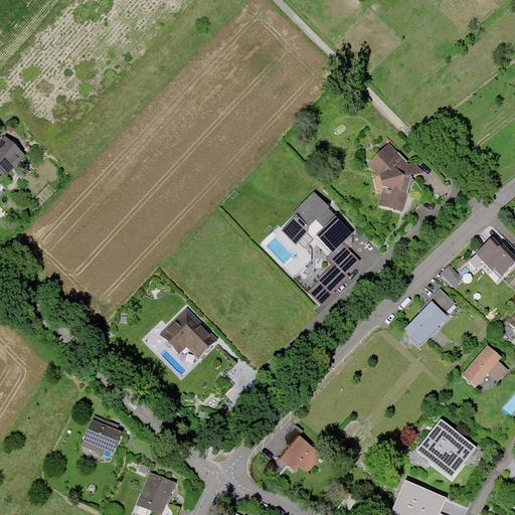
[(0,182),(25,156),(5,137),(0,142),(0,182)]
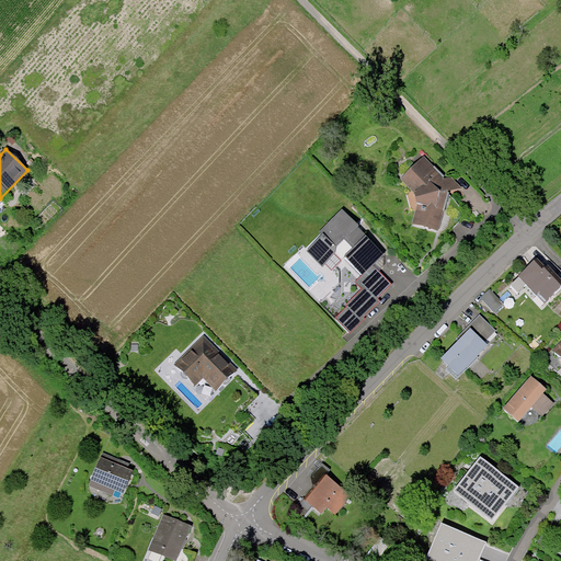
[(402,179),(416,193),(420,204),(414,224),(439,230),(450,191),(461,187),(453,176),(446,179),(425,157),(402,179)]
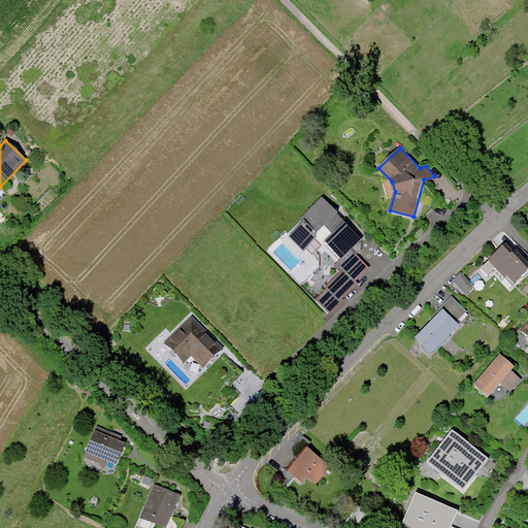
[(340,215),(325,199),(289,235),(314,259),(327,245),(341,260),(335,266),(342,273),(326,289),(329,291),(318,302),(331,315),(343,301),(342,300),(358,285),(356,283),(368,270),(353,255),(364,242),(337,217),(340,215)]
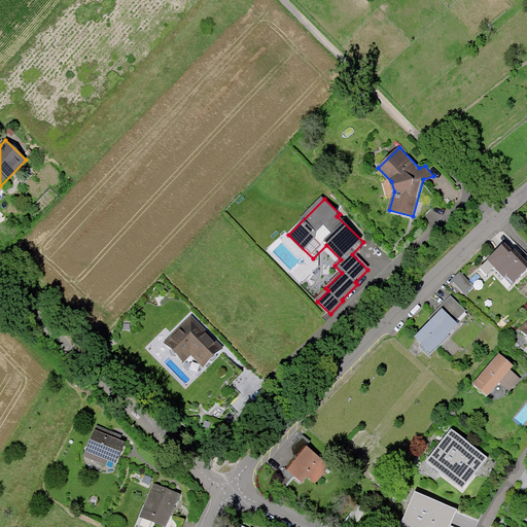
[(490,256),(477,269),(486,279),(495,270),(505,280),(507,278),(515,285),(526,272),(526,261),(516,251),(514,253),(505,245),(492,257),(490,256)]
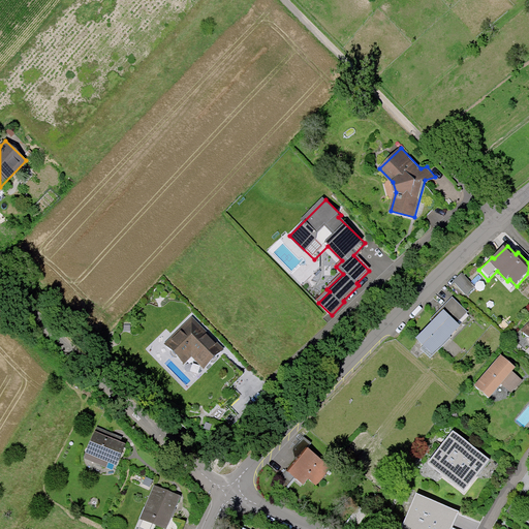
[(463,272),(454,281),(467,294),(476,285),(463,272)]
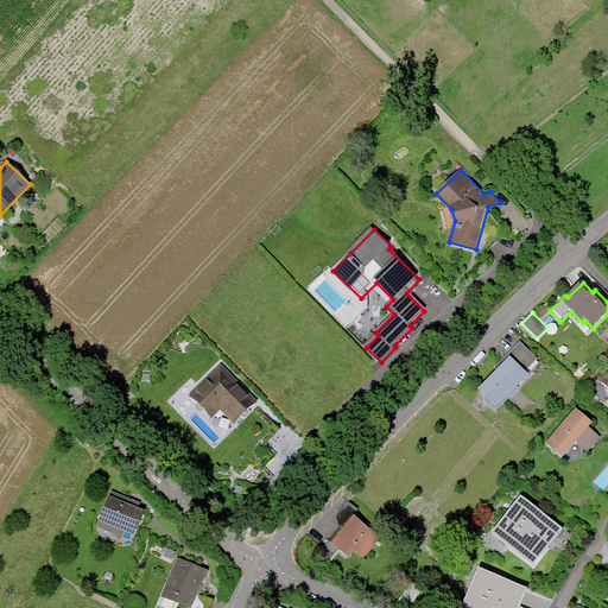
[(539,358),(521,341),(496,367),(500,371),(481,390),(499,406),(530,374),(526,371),(539,358)]
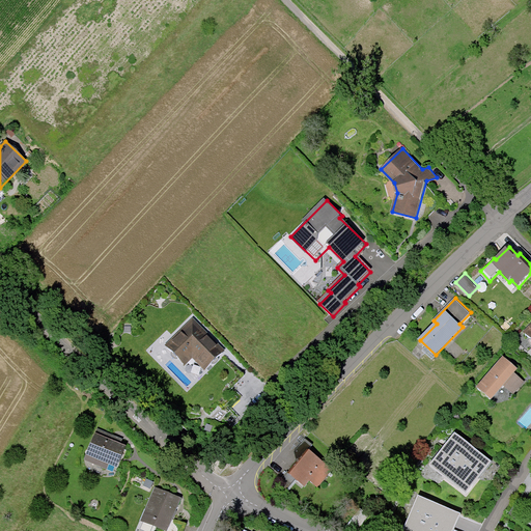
[(225,351),(194,318),(167,345),(186,364),(193,357),(206,370),(225,351)]
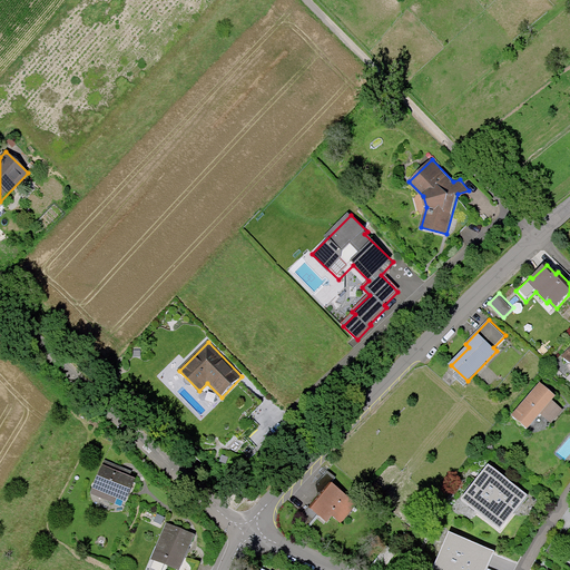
[(542,384),(513,416),(529,430),(558,397),(542,384)]
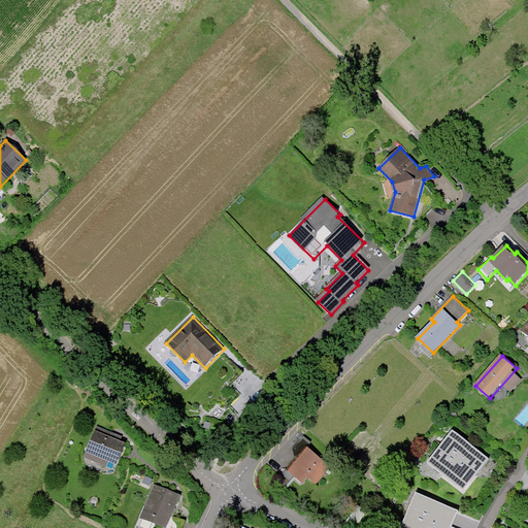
[(452,429),(428,461),(463,488),(488,457),(452,429)]
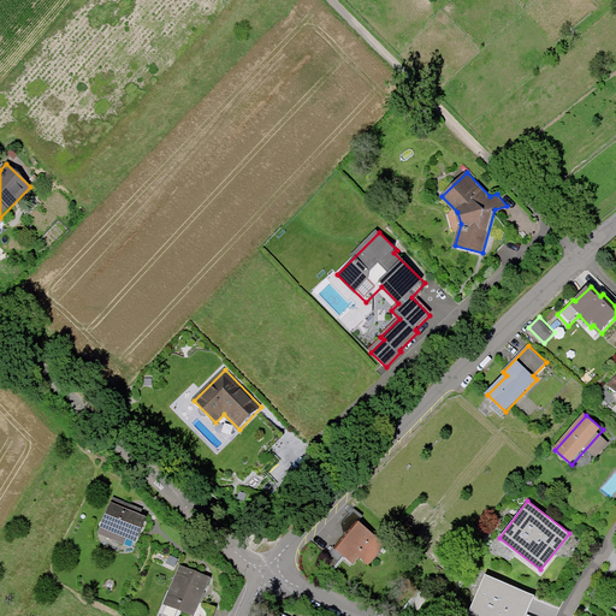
[(100,527),(136,542),(146,516),(110,502),(100,527)]
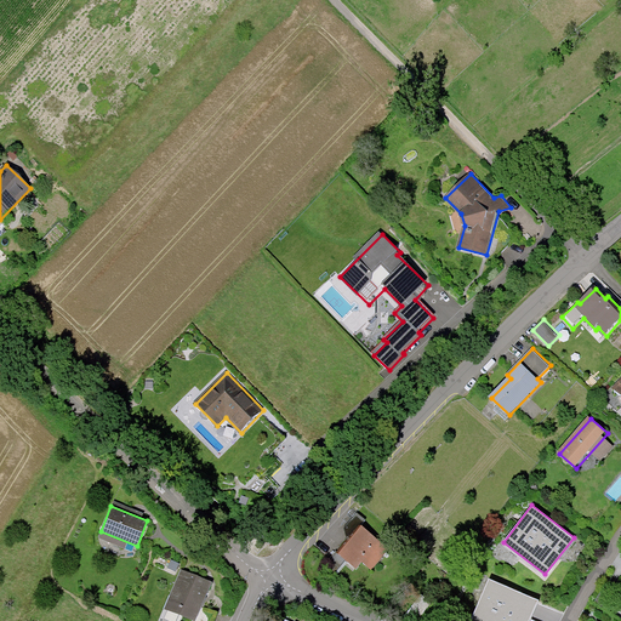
[(371,568),(387,548),(363,528),(341,554),(337,552),(332,559),(331,565),(334,570),(336,573),(347,559),(358,569),(364,562),(371,568)]
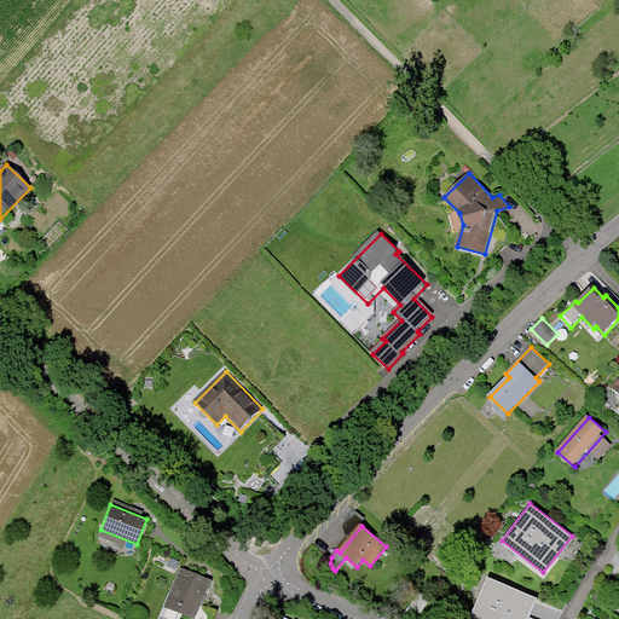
[(180,567),(163,606),(194,618),(210,580),(180,567)]
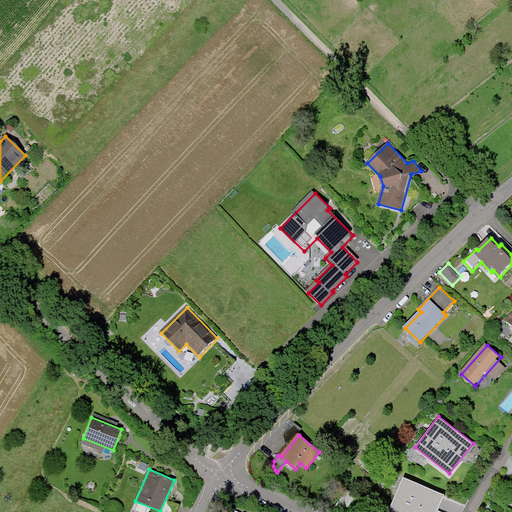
[(436,511),(444,494),(403,477),(388,511),(387,511),(436,511)]
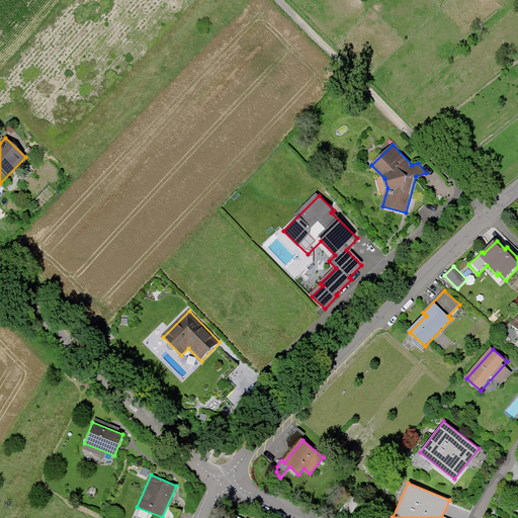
[(507,487),(497,503),(504,509),(515,493),(507,487)]
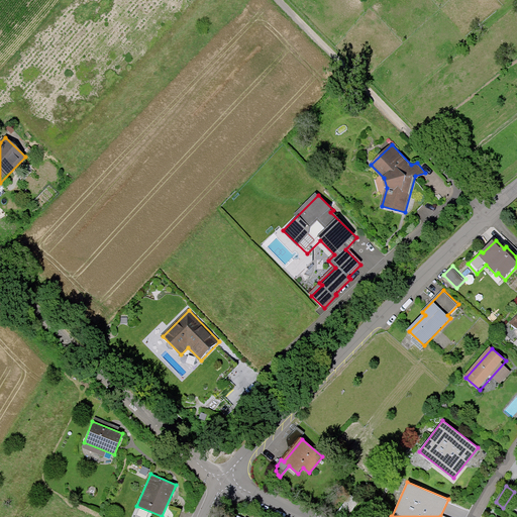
[(350,495),(337,511),(345,516),(346,516),(359,502),(350,495)]
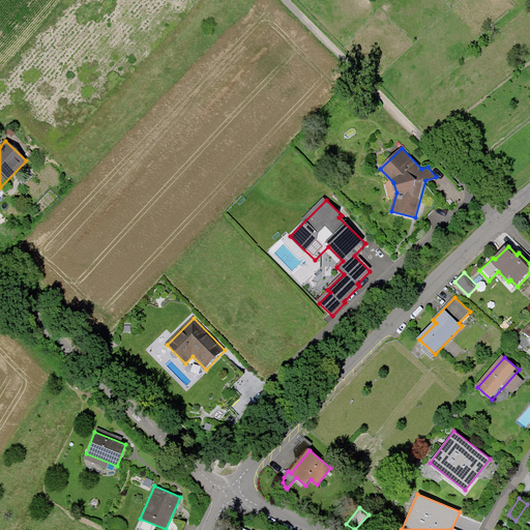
All buildings are outlined.
